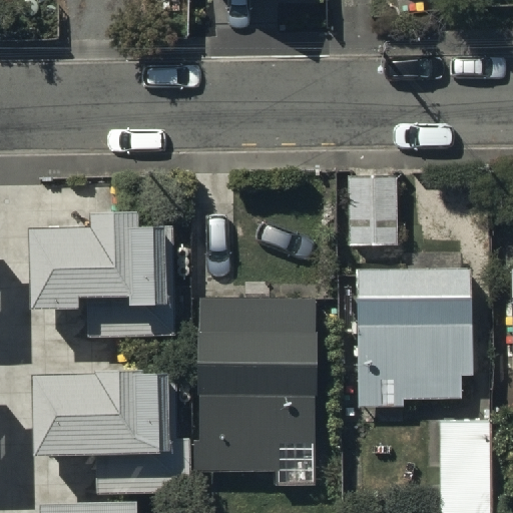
[(394,179),(344,180),(345,245),(358,245),(358,253),(395,252),(394,179)]
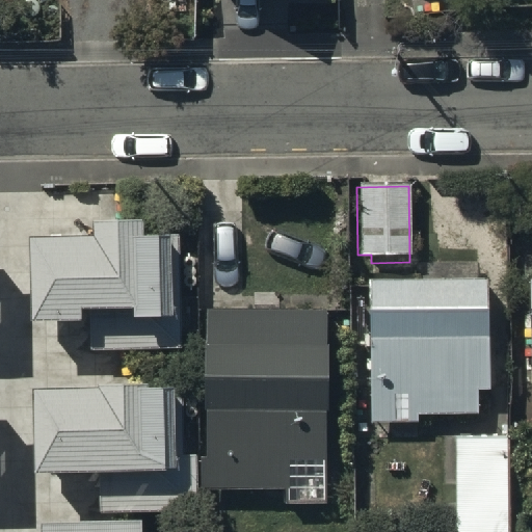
[(143,219),(92,220),(92,238),(31,239),(32,321),(89,320),(89,351),(183,349),(180,233),(143,234),(143,219)]
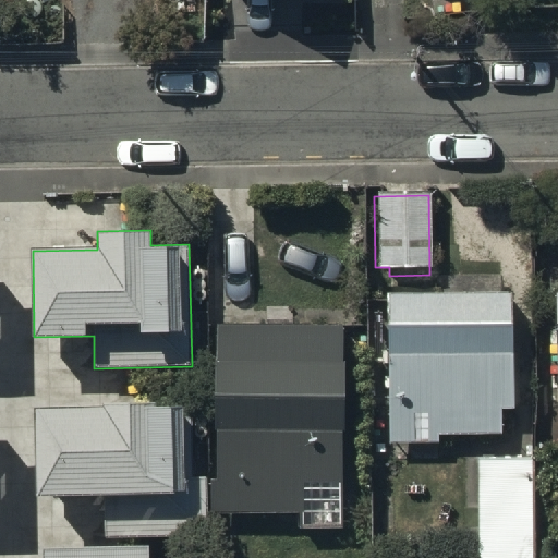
[(397,303),(385,303),(388,447),(437,446),(437,441),(499,440),(499,414),(512,414),(510,314),(477,315),(477,302),(464,303),(464,296),(397,298),(397,303)]
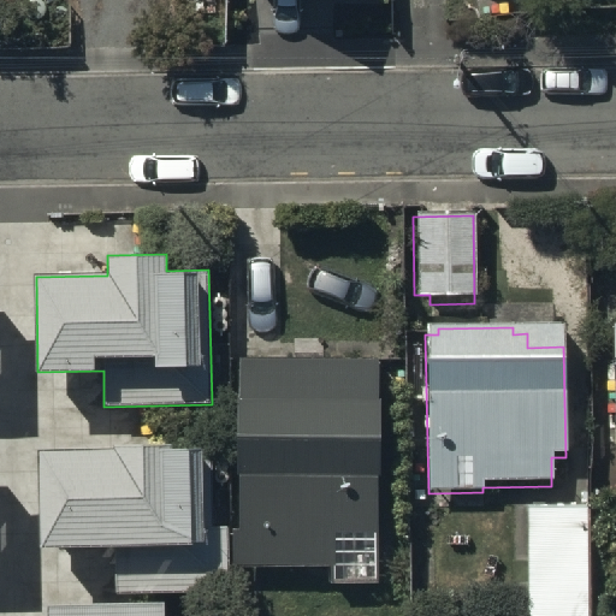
[(374,372),(237,368),(237,568),(330,568),(330,585),(374,585),(374,372)]
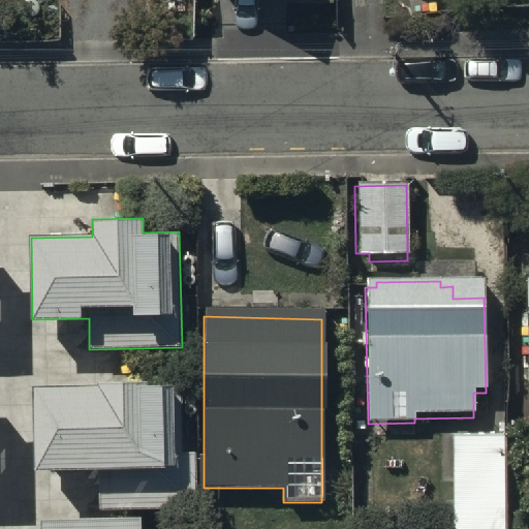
[(176,382),(31,386),(33,469),(98,467),(100,509),(196,507),(194,453),(178,453),(176,382)]
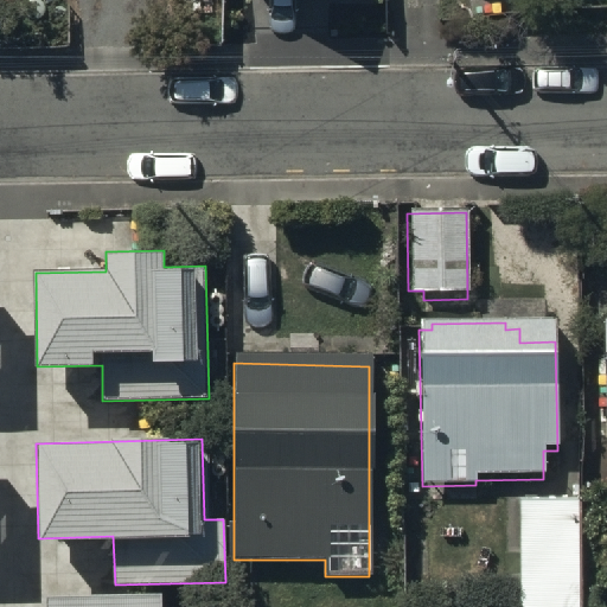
[(577,606),(579,502),(518,503),(518,606),(577,606)]
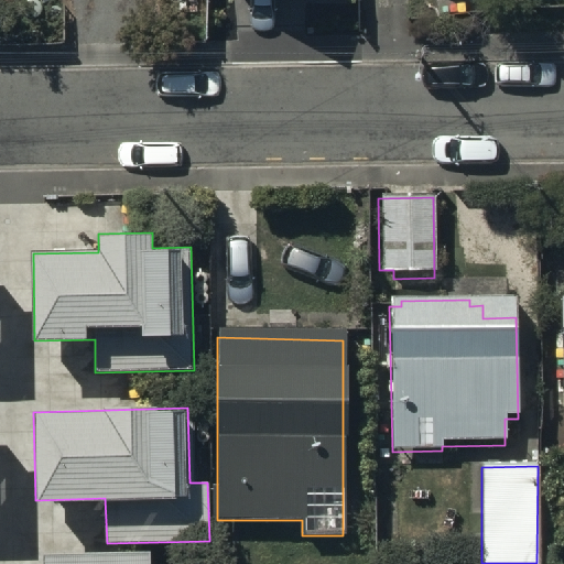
[(150,563),(150,551),(39,553),(39,563),(150,563)]
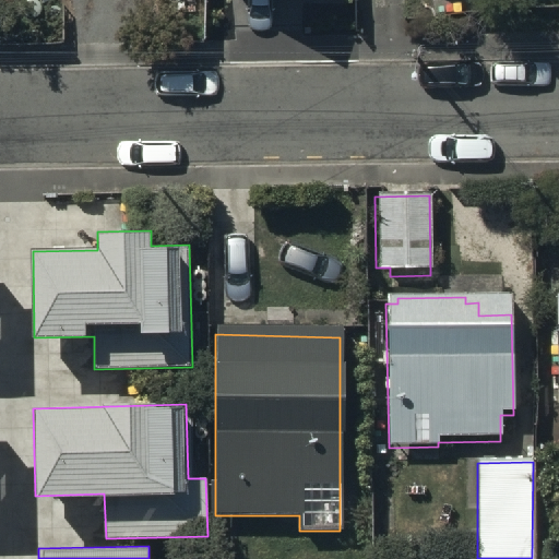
All buildings are outlined.
